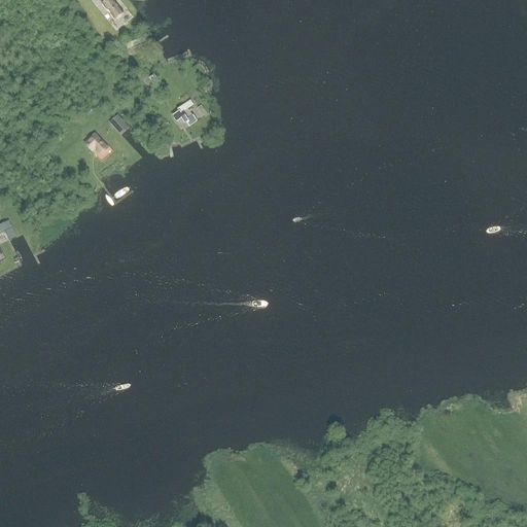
[(111,0),(106,0),(102,4),(115,21),(124,14),(111,0)]
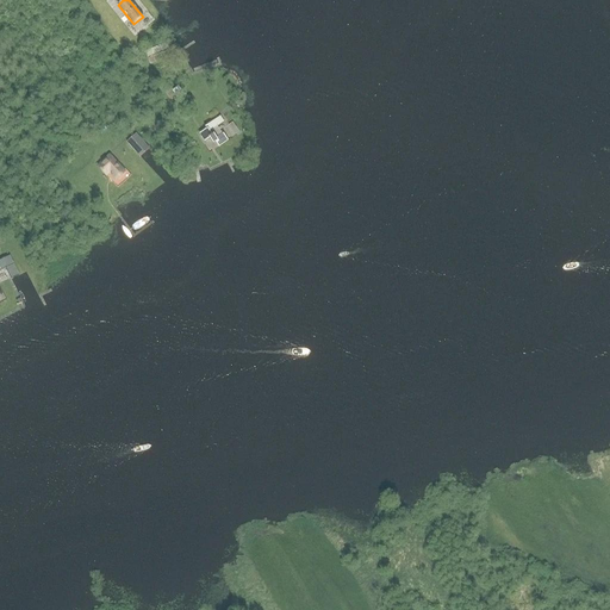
[(149,57),(169,49),(167,43),(147,51),(149,57)]
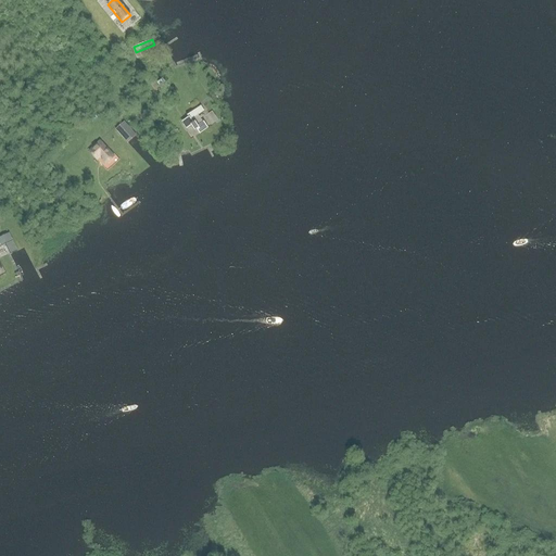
[(203,123),(198,116),(204,112),(201,106),(187,116),(188,118),(181,123),(187,130),(192,126),(194,130),(196,129),(200,135),(209,128),(204,123),(203,123)]
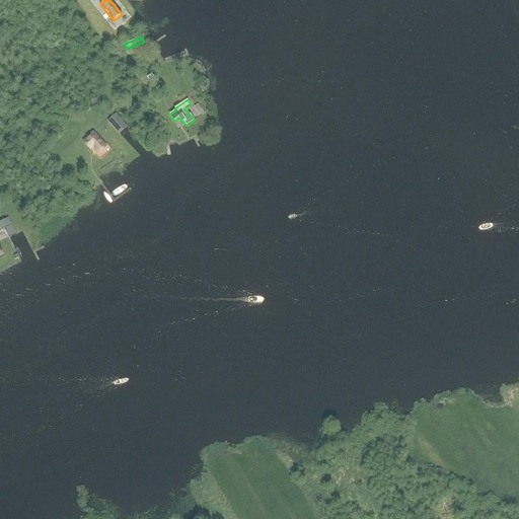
[(117,115),(108,122),(120,134),(128,127),(117,115)]
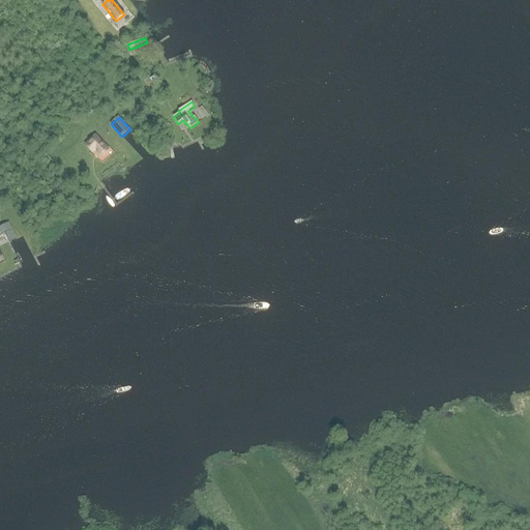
[(99,157),(109,150),(95,134),(83,145),(92,155),(95,152),(99,157)]
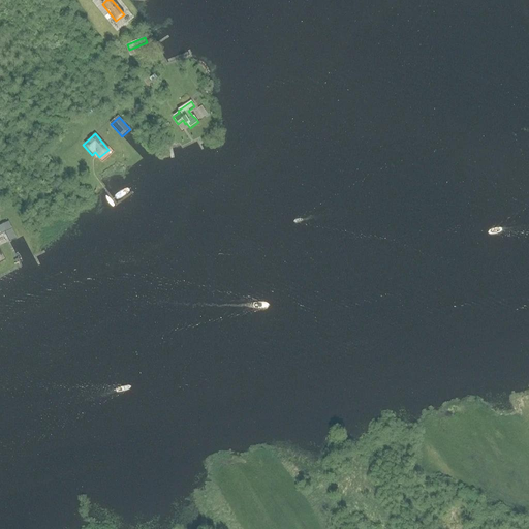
[(8,222),(0,226),(0,234),(1,236),(5,234),(12,229),(8,222)]
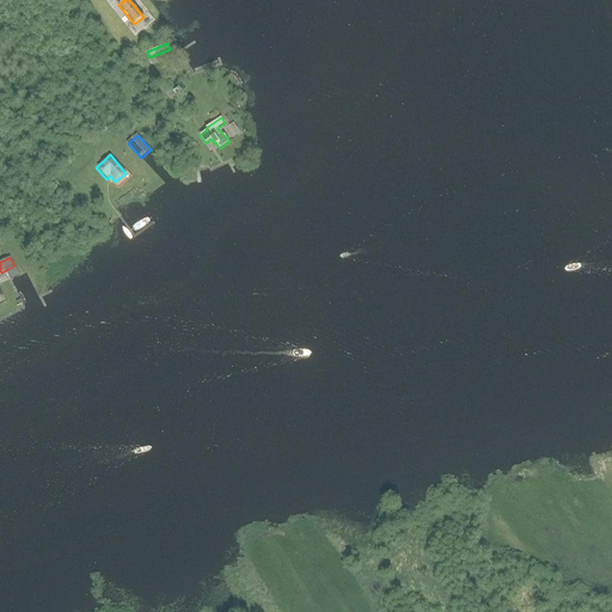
[(14,265),(6,270),(12,281),(19,276),(14,265)]
